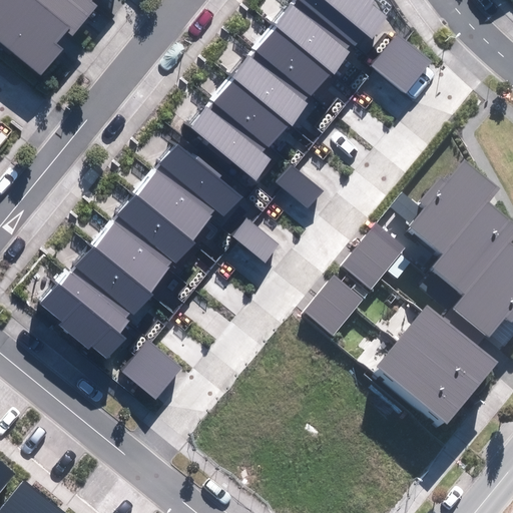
[(0,0),(0,41),(42,74),(63,48),(57,44),(68,30),(75,36),(99,5),(94,1),(95,0),(0,0)]
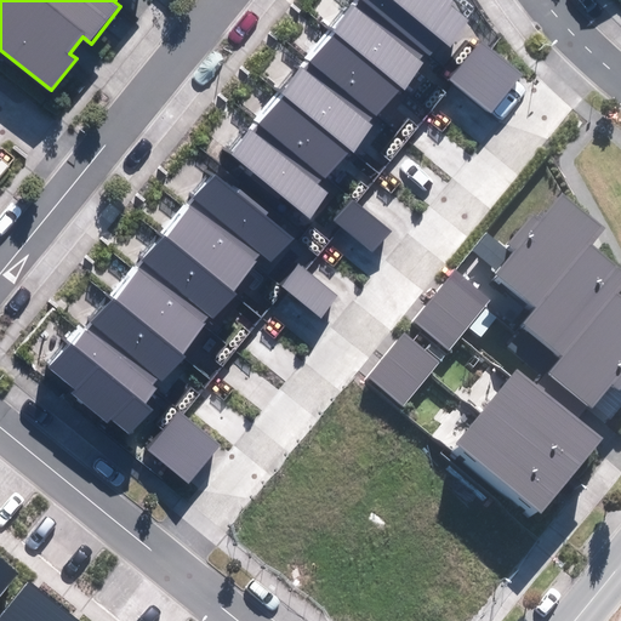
[(426,53),(429,56),(442,40),(451,47),(472,22),(451,4),(454,0),(453,0),(358,0),(354,6),(352,5),(332,29),(336,33),(306,70),(301,67),(280,92),(283,95),(252,132),(249,129),(229,154),(311,218),(331,193),(322,184),(348,151),(352,153),(374,126),(370,123),(376,117),(379,118),(423,62),(421,60),(426,53)]
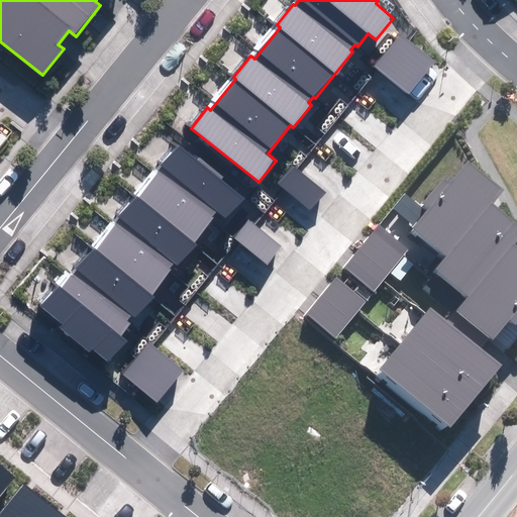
[(374,66),(410,95),(435,63),(400,34),(374,66)]
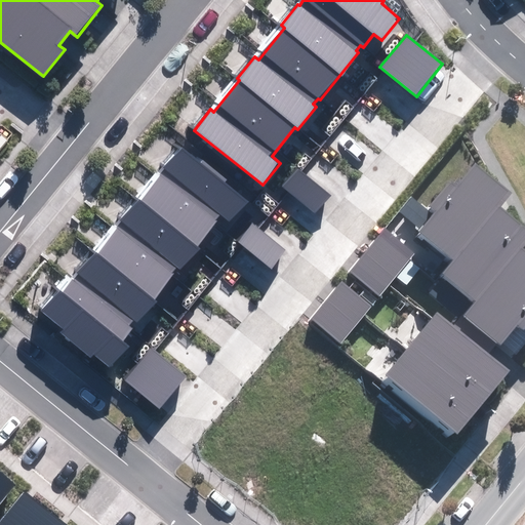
[(209,230),(212,232),(223,218),(231,225),(248,203),(231,189),(233,186),(203,161),(200,164),(177,146),(160,167),(164,170),(149,190),(147,189),(130,210),(133,212),(108,244),(104,241),(86,264),(88,265),(63,296),(59,294),(43,315),(112,369),(129,348),(121,340),(144,312),(147,314),(165,291),(162,289),(167,283),(169,285),(208,237),(205,235),(209,230)]
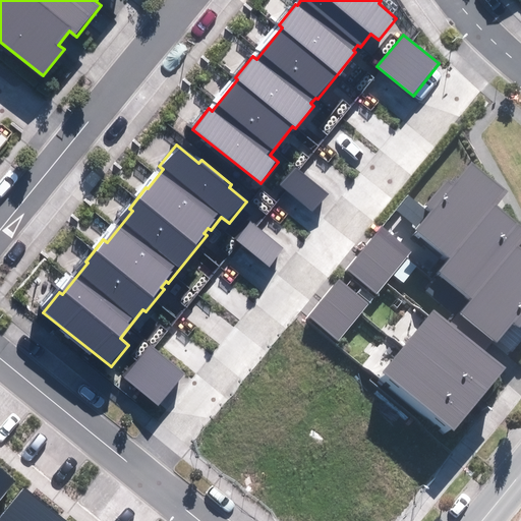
[(280,184),(312,212),(328,193),(294,166),(280,184)]
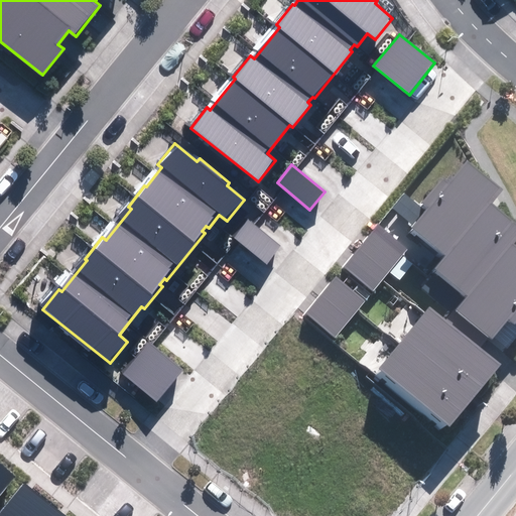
[(442,327),(475,352),(483,343),(487,346),(504,325),(509,329),(515,319),(515,254),(508,248),(515,238),(515,232),(488,210),(500,195),(464,166),(445,188),(438,183),(418,209),(401,196),(388,213),(410,230),(407,234),(441,260),(430,274),(464,300),(442,327)]
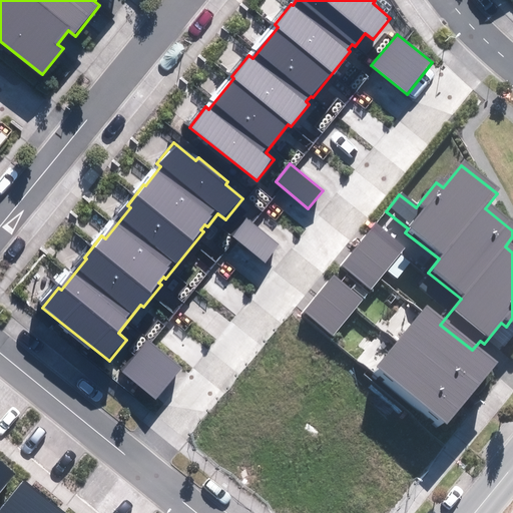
[(232,236),(266,264),(281,245),(247,218),(232,236)]
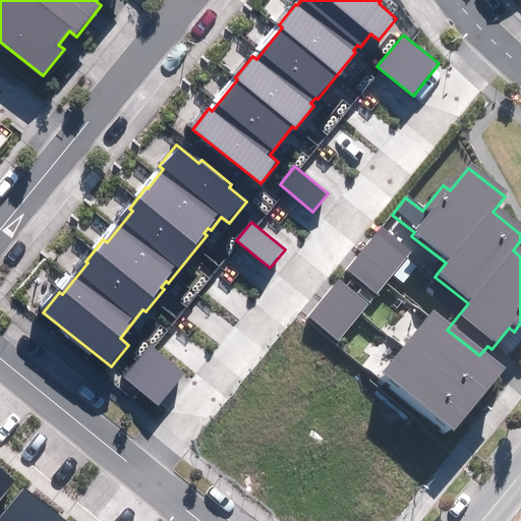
[(401,258),(375,238),(360,256),(386,277),(401,258)]
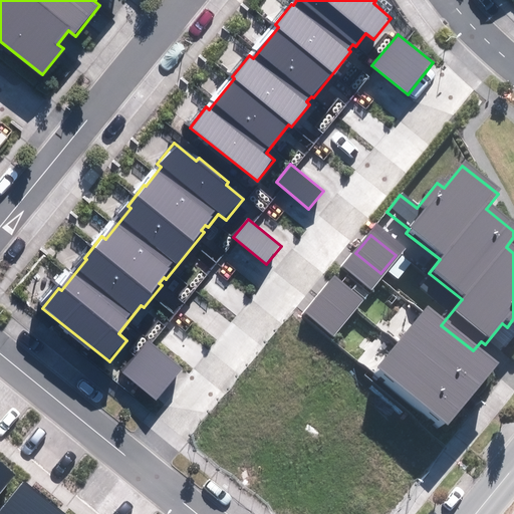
[(380,273),(355,253),(341,271),(366,291),(380,273)]
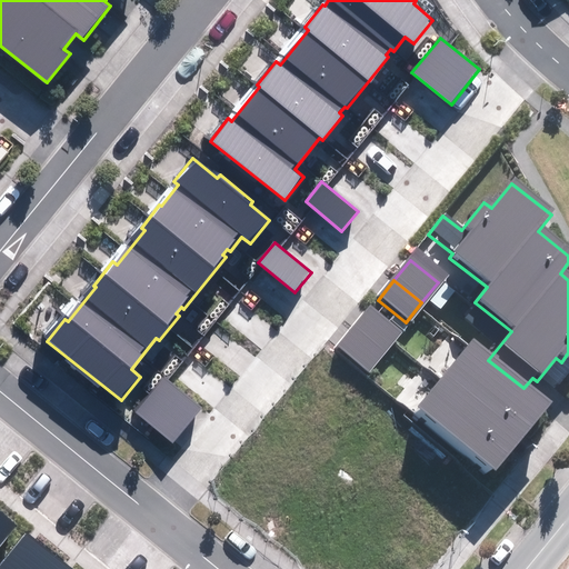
[(397,336),(369,312),(352,332),(380,356),(397,336)]
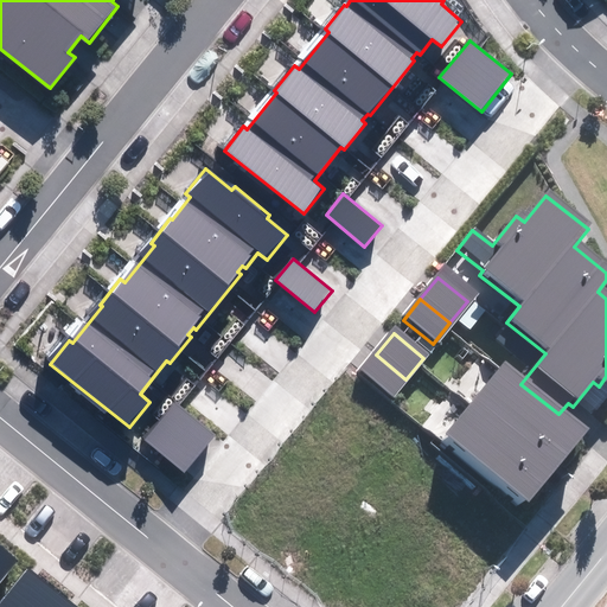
[(406,379),(376,355),(358,376),(389,401),(406,379)]
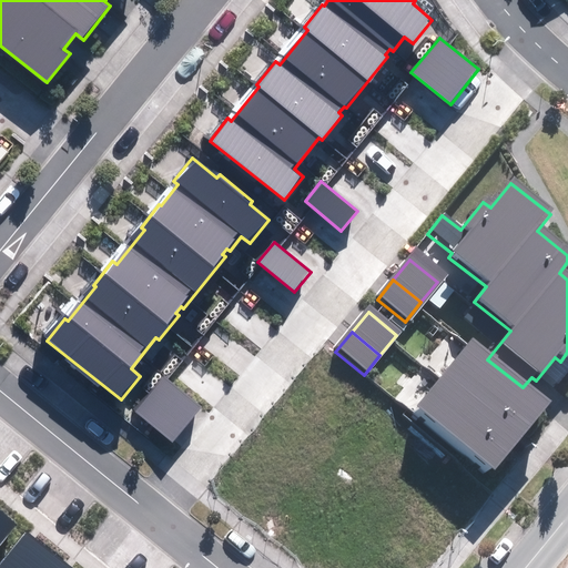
[(469,345),(440,381),(519,442),(547,406),(523,387),(487,359),(469,345)]
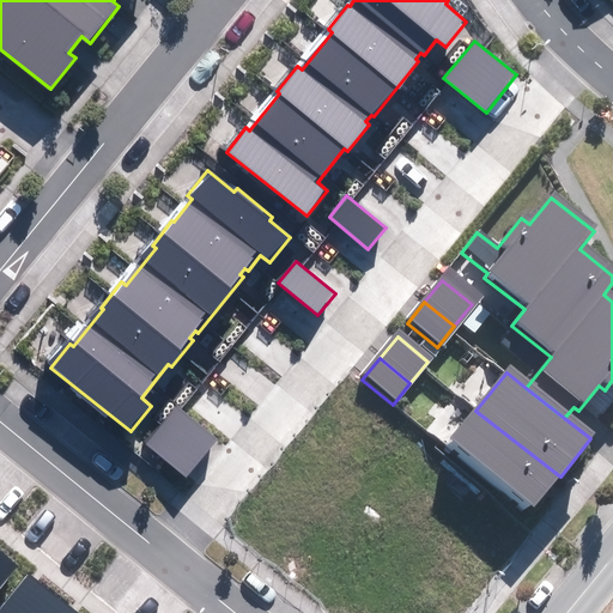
[(145,444),(187,479),(218,442),(177,407),(145,444)]
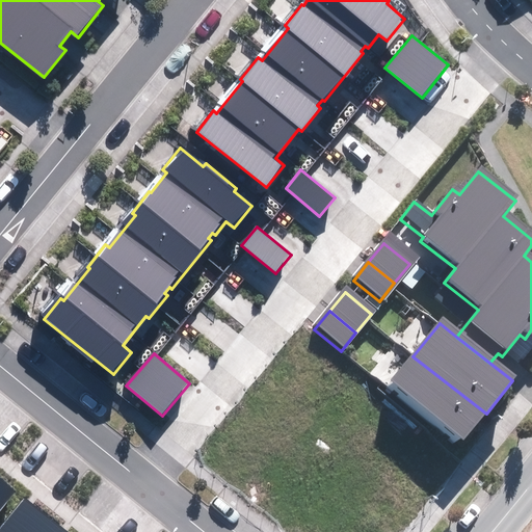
[(413,356),(387,389),(460,447),(486,414),(413,356)]
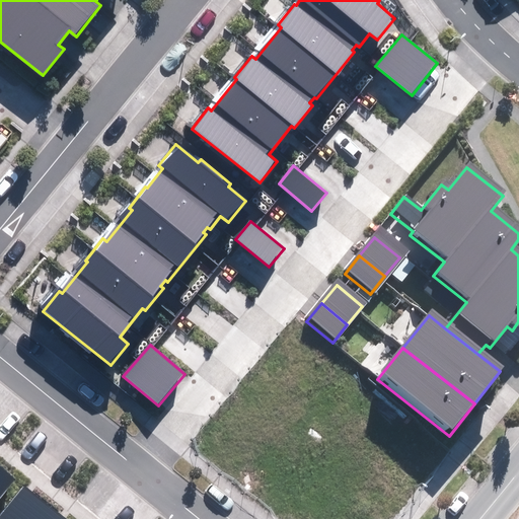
[(0,501),(16,482),(0,468),(0,501)]
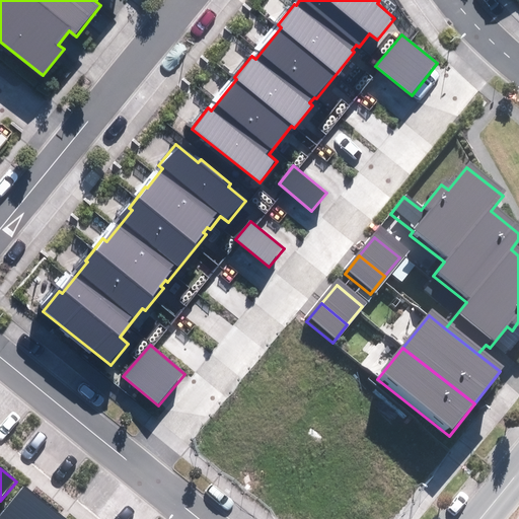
[(0,516),(0,518),(64,518),(25,487),(0,516)]
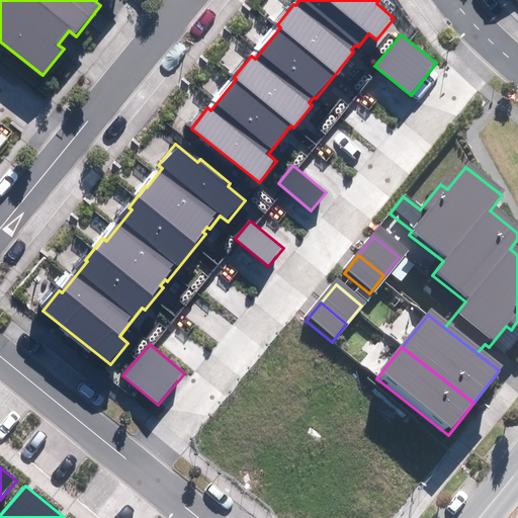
All buildings are outlined.
